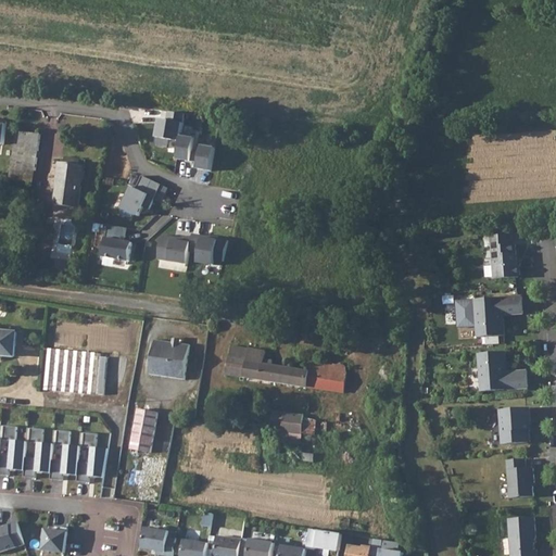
[(186,119),(169,117),(168,124),(161,123),(158,141),(164,142),(181,146),(182,138),(186,119)]
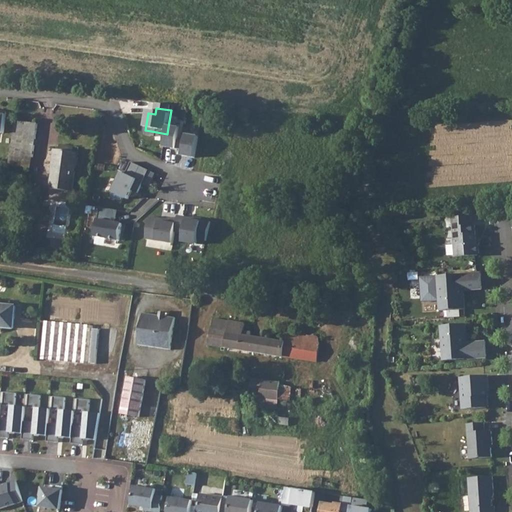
[(15,121),(10,156),(33,158),(38,125),(35,124),(15,121)]
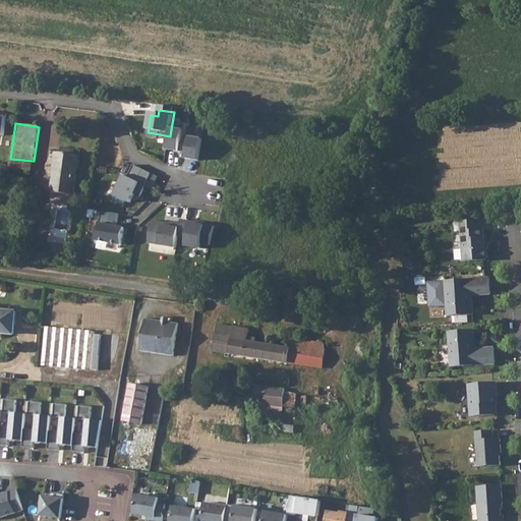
[(183,131),(171,129),(170,136),(167,152),(172,153),(182,155),(184,147),(180,146),(183,131)]
